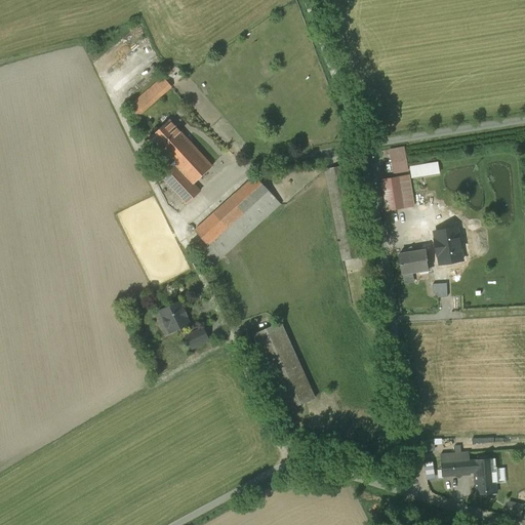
[(171,87),(163,77),(129,108),(137,117),(171,87)]
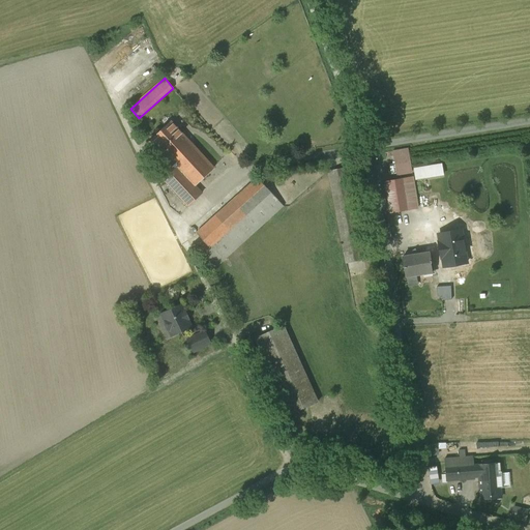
[(193,145),(171,122),(151,140),(167,156),(160,162),(167,169),(193,145)]
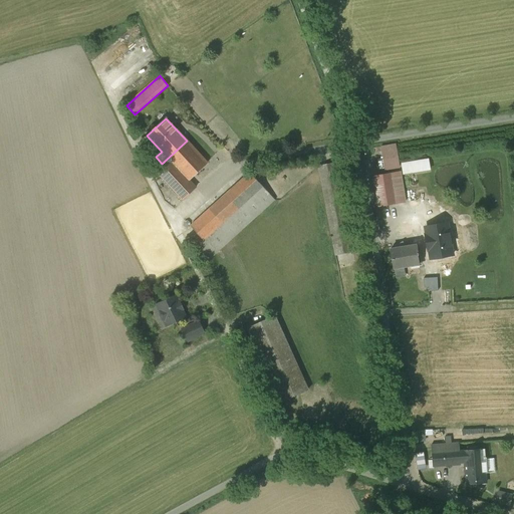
[(162,152),(147,136),(141,142),(156,157),(162,152)]
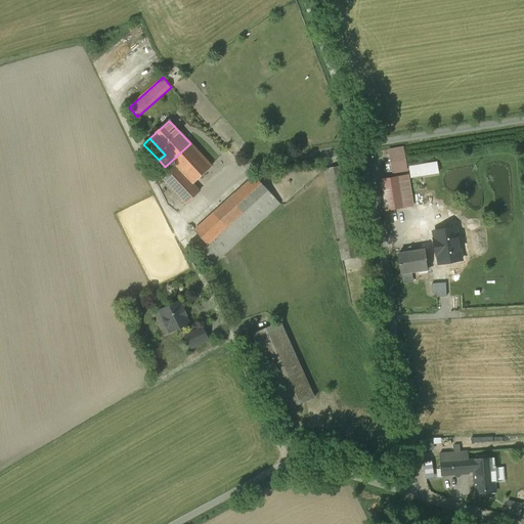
[(212,166),(190,143),(165,167),(158,173),(186,204),(200,191),(192,184),(212,166)]
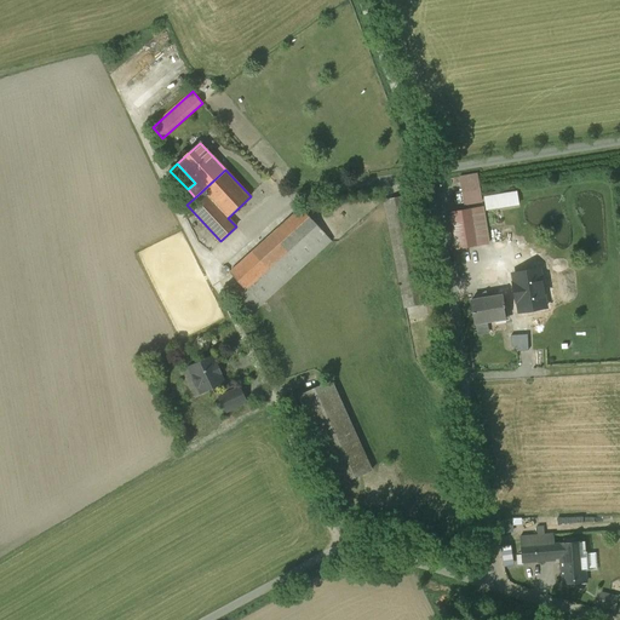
[(477,174),(460,177),(464,205),(482,202),(477,174)]
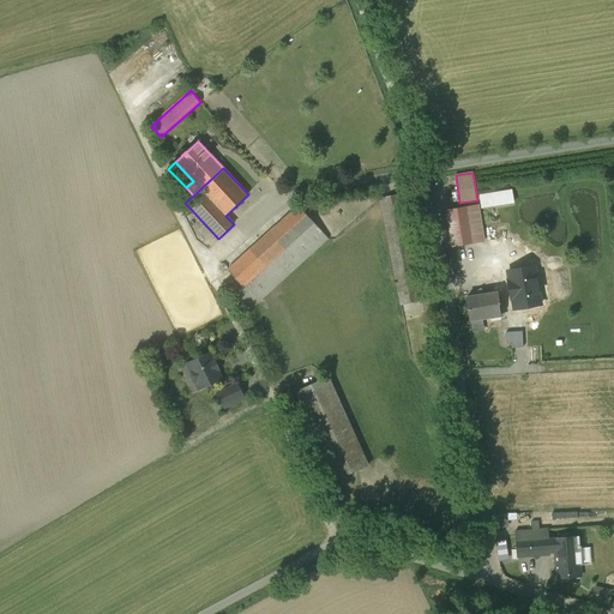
[(482,208),(515,203),(512,190),(480,194),(482,208)]
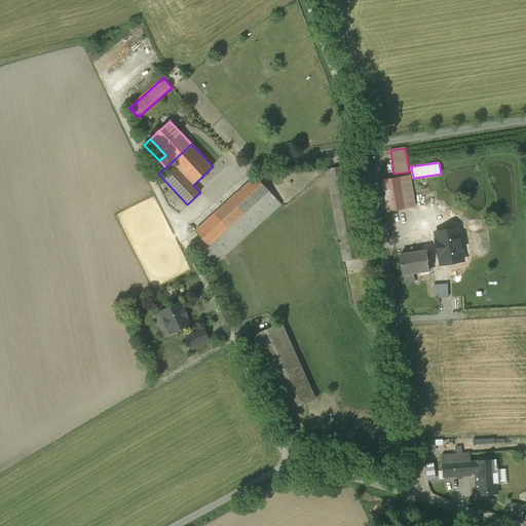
[(275,197),(256,176),(195,231),(204,241),(195,250),(203,263),(275,197)]
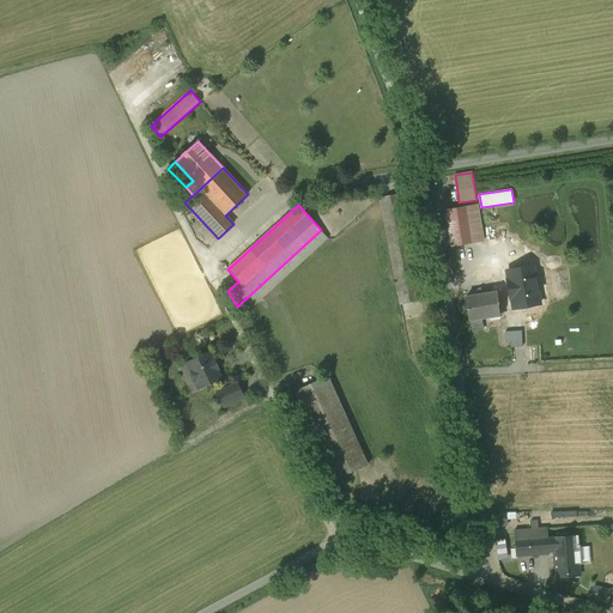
[(477,205),(447,211),(453,247),(484,241),(477,205)]
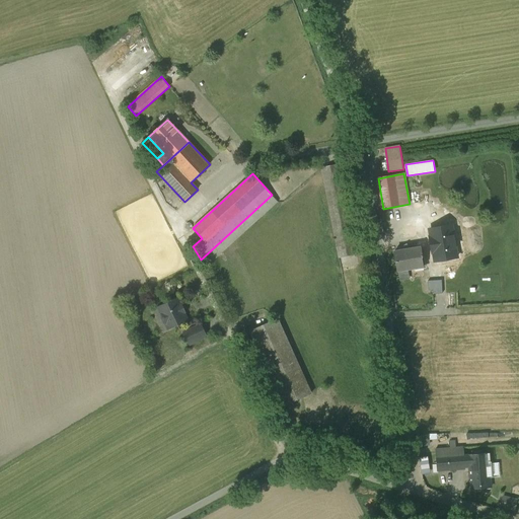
[(277,201),(272,195),(201,260),(205,267),(277,201)]
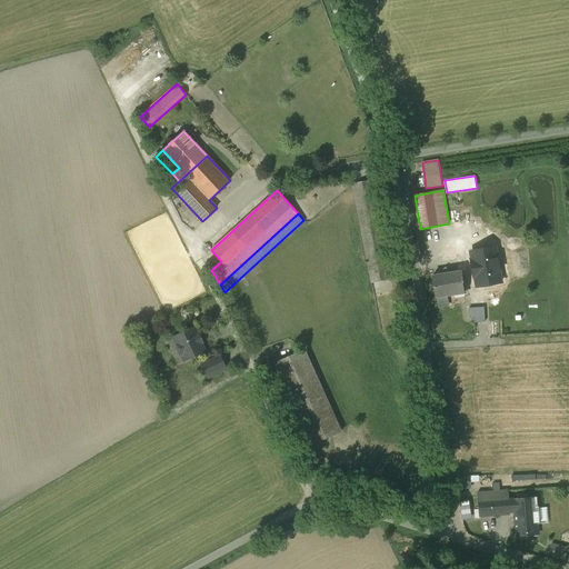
[(461,271),(431,276),(435,297),(463,292),(462,282),(461,271)]
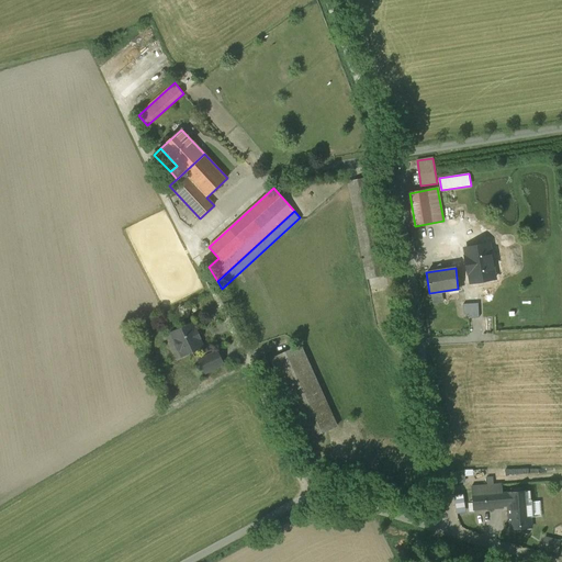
[(478,288),(462,289),(463,304),(468,304),(478,303),(478,288)]
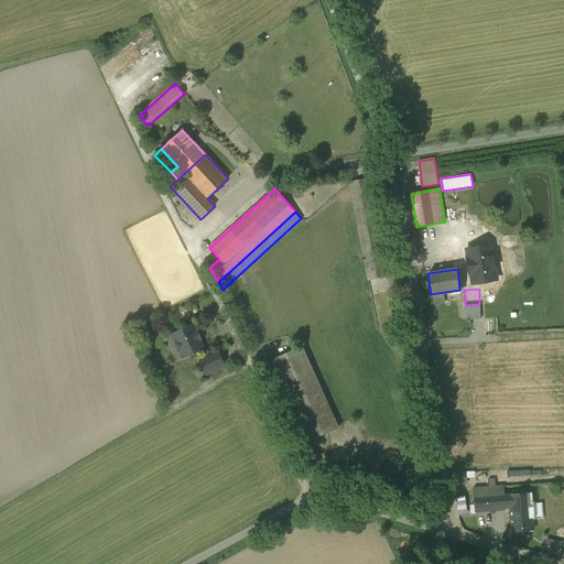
[(480,318),(479,304),(469,305),(470,315),(470,320),(480,318)]
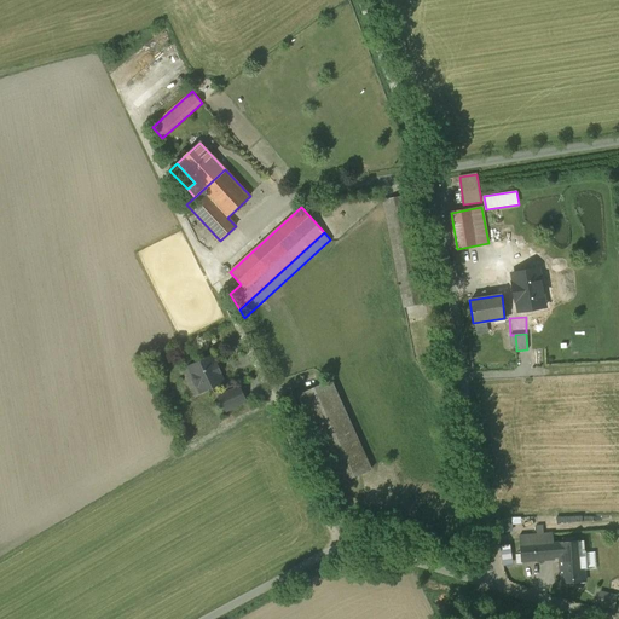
[(210,357),(189,366),(195,377),(194,379),(194,380),(195,385),(197,386),(198,386),(200,388),(209,383),(210,387),(223,381),(219,374),(220,372),(217,364),(215,365),(210,357)]
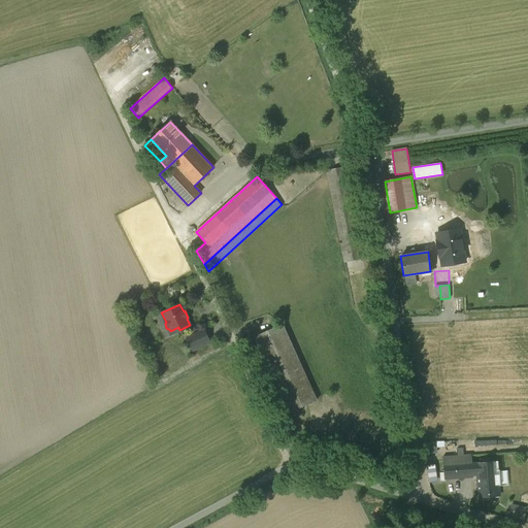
[(283,324),(254,337),(289,413),(317,400),(283,324)]
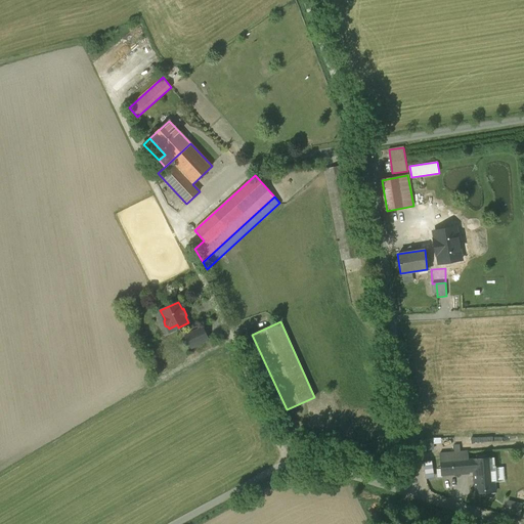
[(203,328),(185,336),(191,348),(208,340),(203,328)]
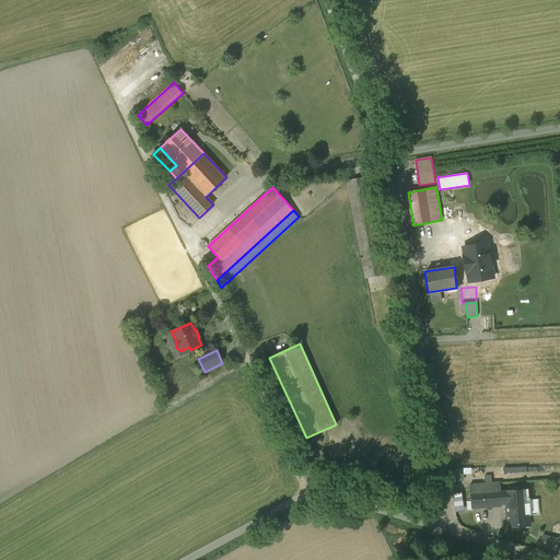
[(491,490),(491,489),(500,488),(500,482),(470,485),(471,491),(491,490)]
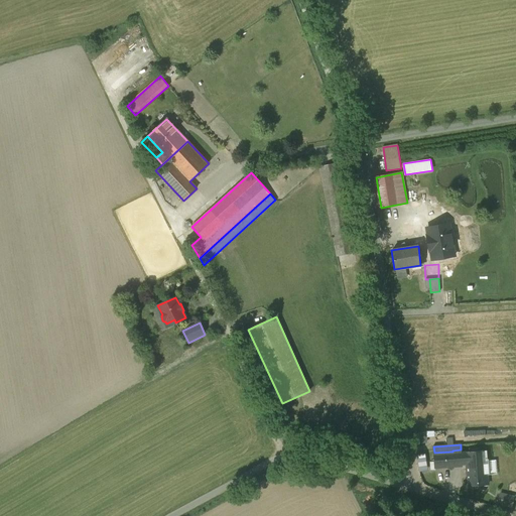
[(462,462),(461,453),(461,449),(453,450),(453,452),(454,452),(455,463),(462,462)]
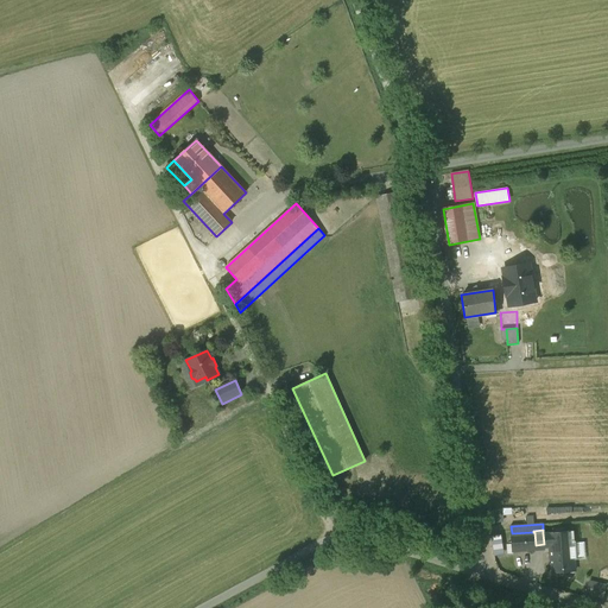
[(553,533),(549,533),(550,549),(551,571),(558,571),(558,569),(562,569),(563,571),(575,571),(574,559),(572,544),(572,532),(563,532),(563,530),(553,530),(553,533)]
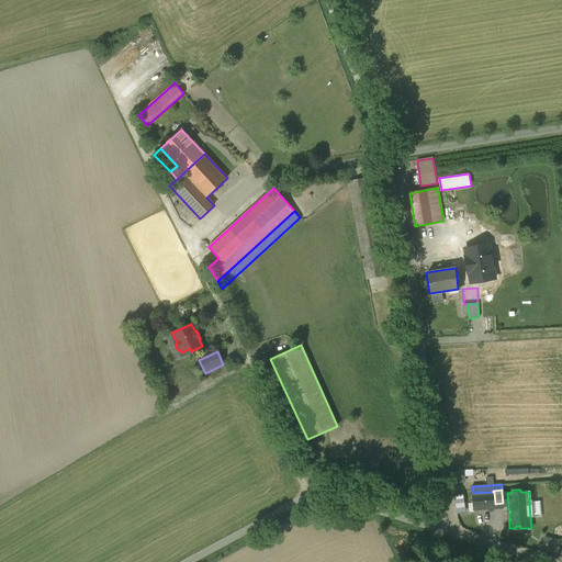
[(474,510),(495,508),(495,504),(494,492),(493,492),(473,493),(474,510)]
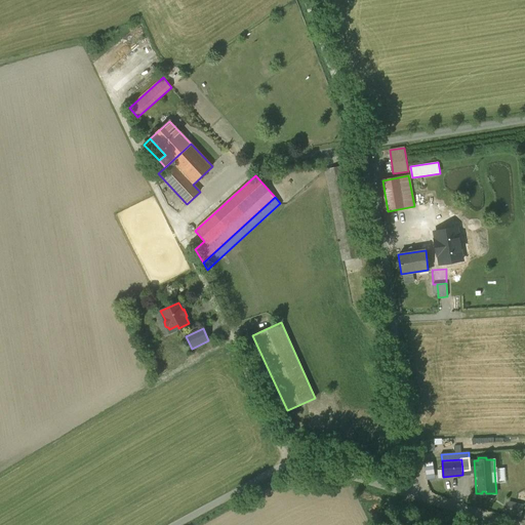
[(475,474),(474,460),(469,460),(470,470),(462,471),(462,475),(475,474)]
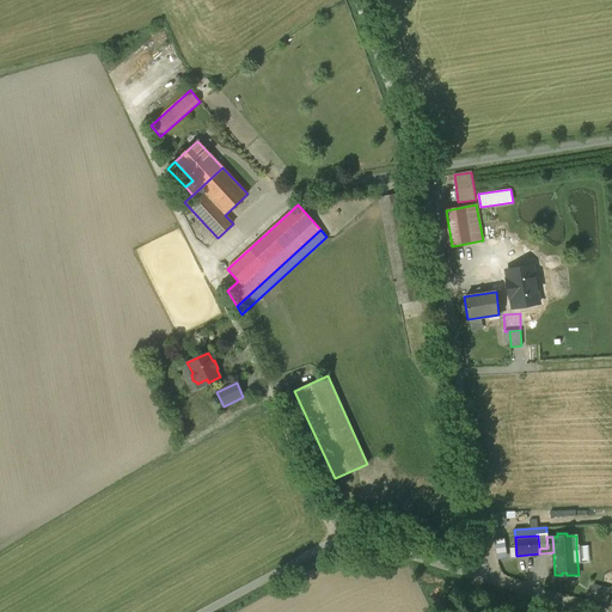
[(505,538),(495,538),(496,558),(506,558),(505,538)]
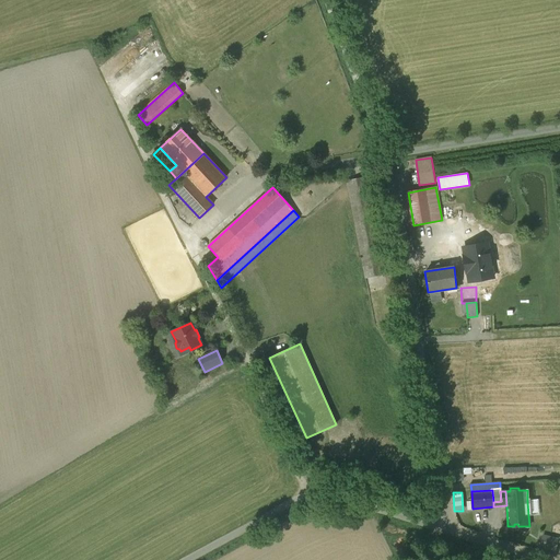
[(538,500),(527,501),(528,515),(539,514),(538,500)]
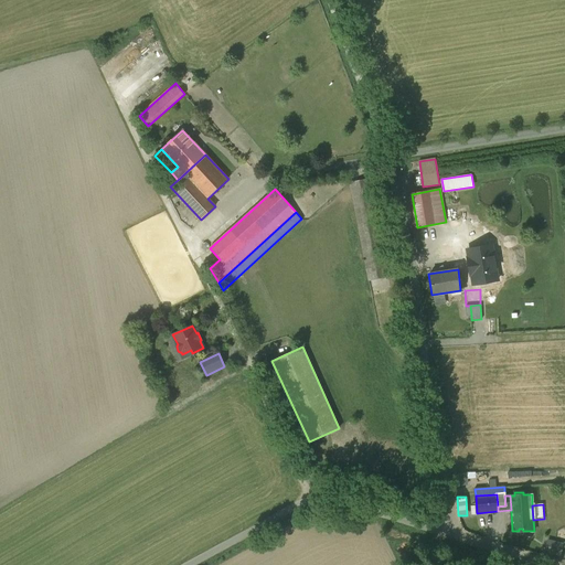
[(563,544),(547,540),(545,553),(561,556),(563,544)]
